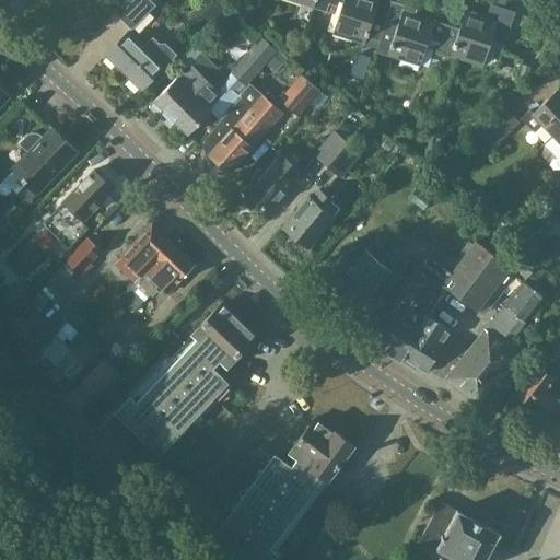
[(149,0),(120,0),(112,11),(130,30),(154,6),(149,0)]
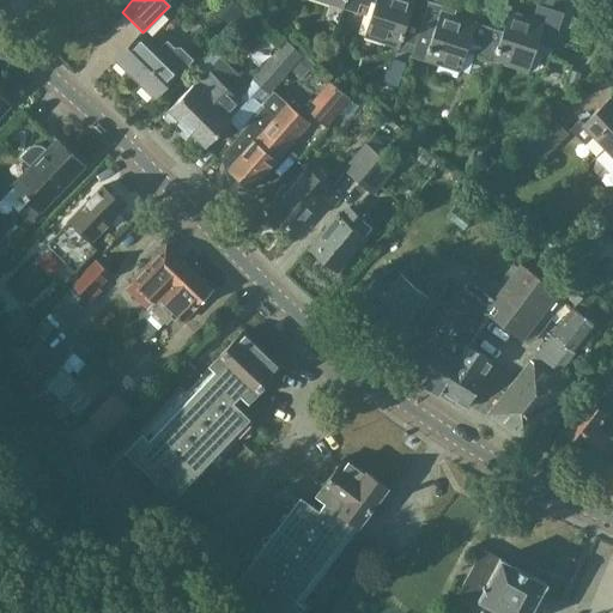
[(241,0),(232,0),(231,1),(236,6),(243,13),(249,7),(241,0)]
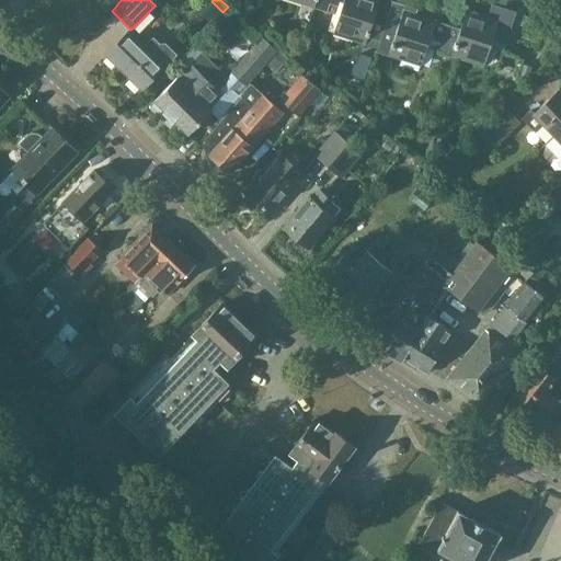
[(315,0),(312,9),(313,9),(313,8),(327,11),(329,3),(341,8),(332,34),(364,45),(366,37),(378,0),(315,0)]
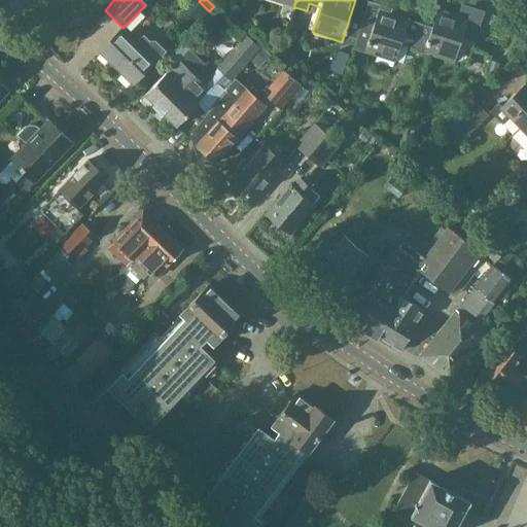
[(426,45),(423,53),(453,62),(461,37),(475,41),(484,12),(462,4),(458,16),(437,9),(431,28),(427,40),(426,40),(425,44),(426,45)]
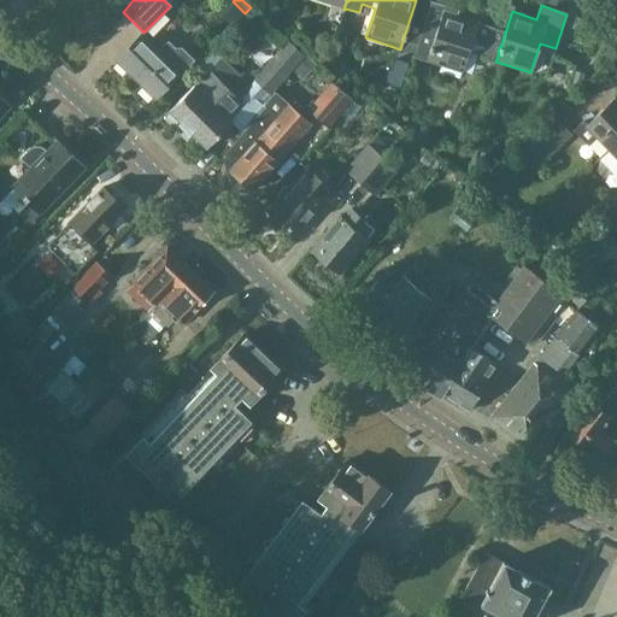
[(415,53),(413,57),(462,72),(471,42),(485,47),(482,56),(493,59),(493,60),(495,62),(499,53),(498,52),(499,47),(500,47),(505,33),(492,28),(477,23),(479,22),(457,15),(442,10),(439,21),(427,17),(417,46),(415,53)]
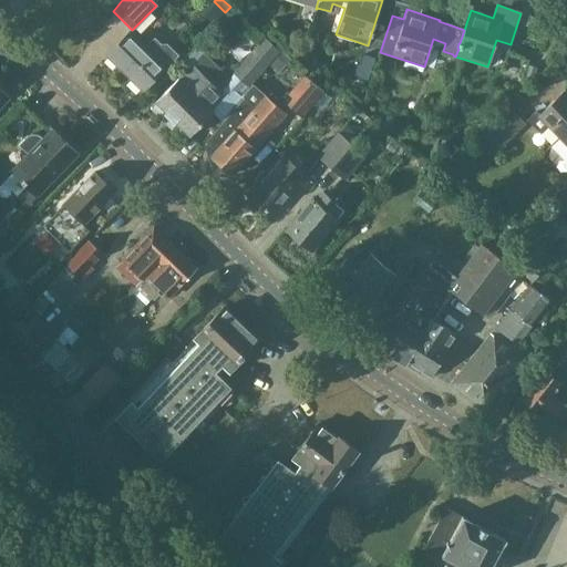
[(153,37),(144,47),(130,32),(107,54),(143,90),(177,55),(165,43),(161,44),(153,37)]
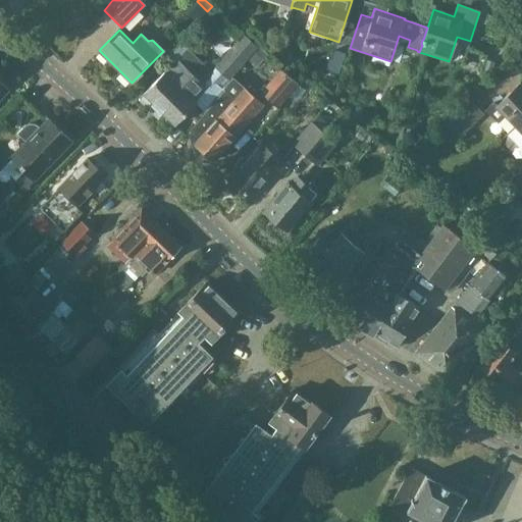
[(341,35),(338,42),(351,45),(353,39),(341,35)]
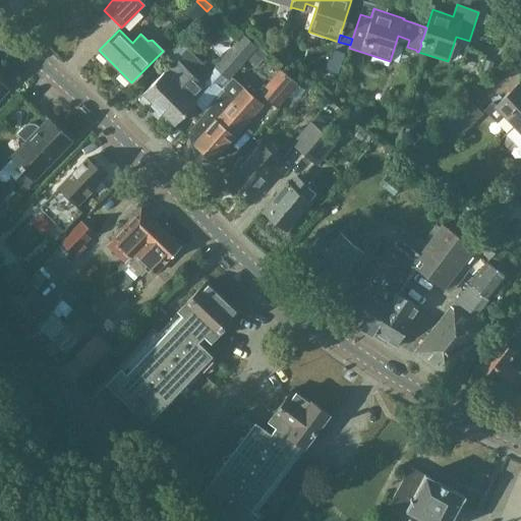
[(228,79),(235,71),(255,47),(242,36),(215,67),(228,79)]
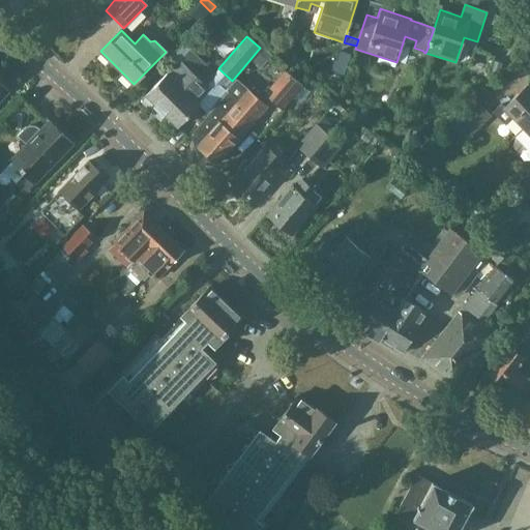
[(168,72),(145,94),(177,127),(200,105),(198,104),(210,91),(206,87),(217,75),(184,43),(173,56),(179,61),(168,72)]
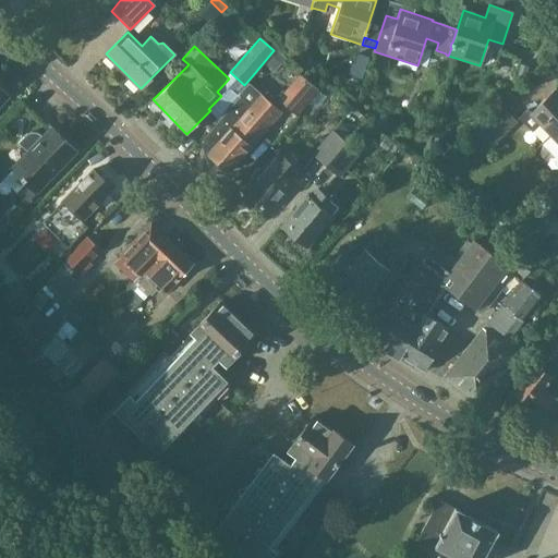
[(283,59),(274,50),(252,76),(258,83),(271,70),(273,71),(283,59)]
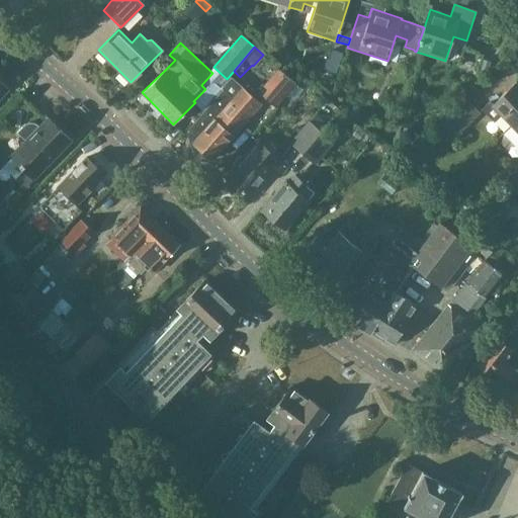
[(327,61),(324,70),(334,74),(338,63),(340,55),(330,52),(327,61)]
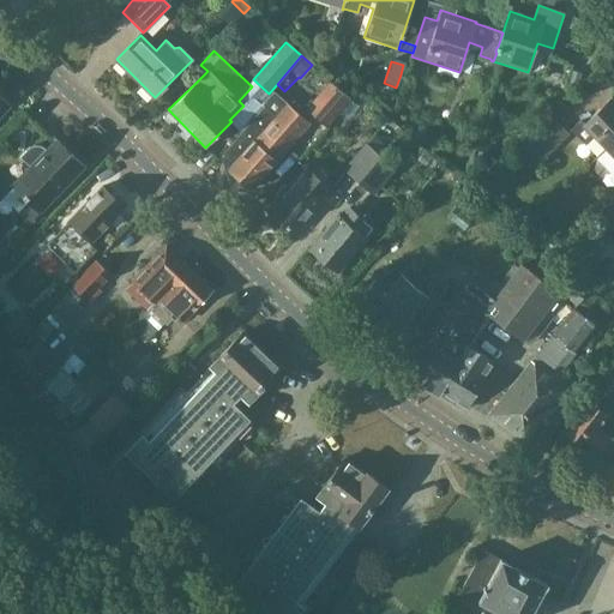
[(571,71),(566,85),(577,89),(582,73),(571,71)]
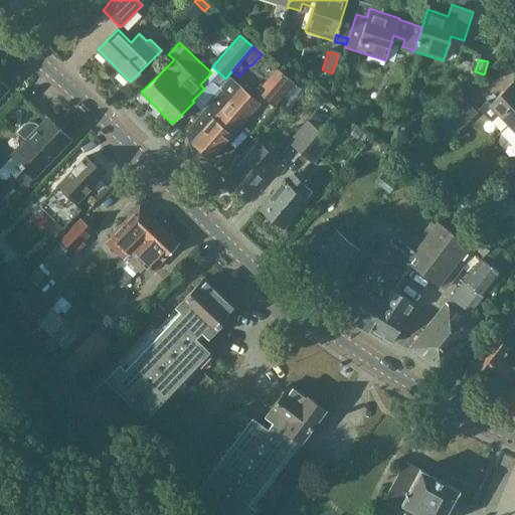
[(276,68),(255,92),(275,108),(294,84),(276,68)]
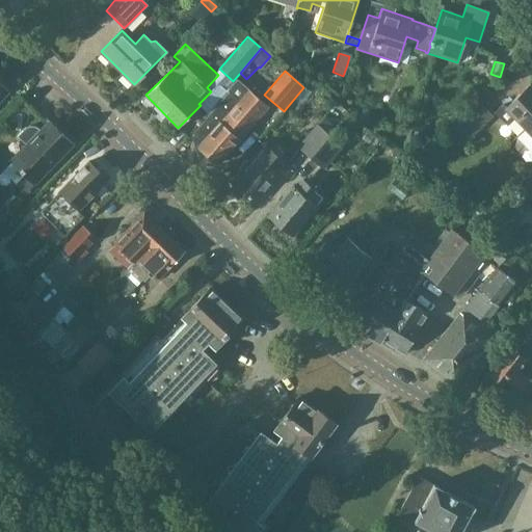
[(247,88),(237,80),(227,91),(228,92),(229,91),(191,135),(194,145),(216,165),(267,106),(247,88)]
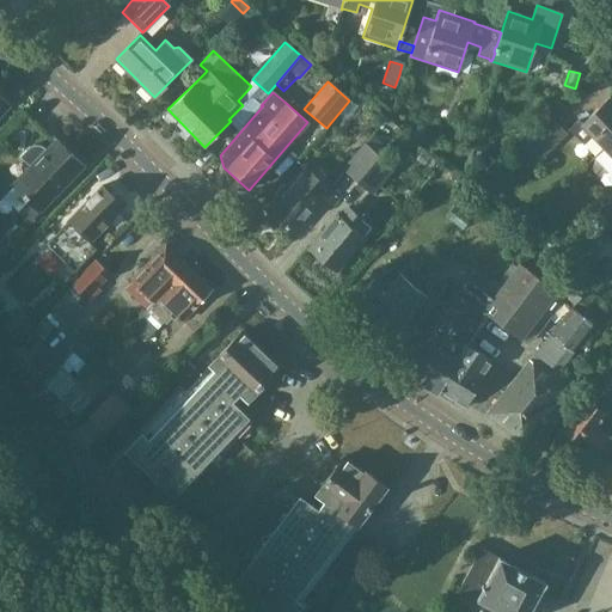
[(0,117),(11,106),(0,96),(0,117)]
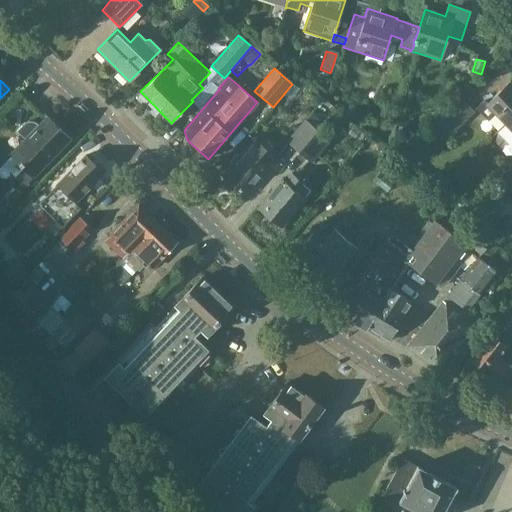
[(494,114),(504,124),(511,116),(511,83),(510,81),(487,103),(484,100),(476,108),(487,120),(494,114)]
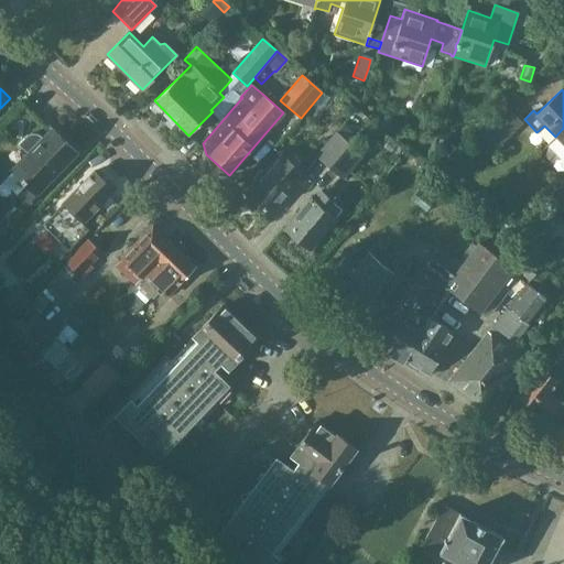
[(509,109),(484,133),(484,134),(497,148),(509,134),(522,123),(509,109)]
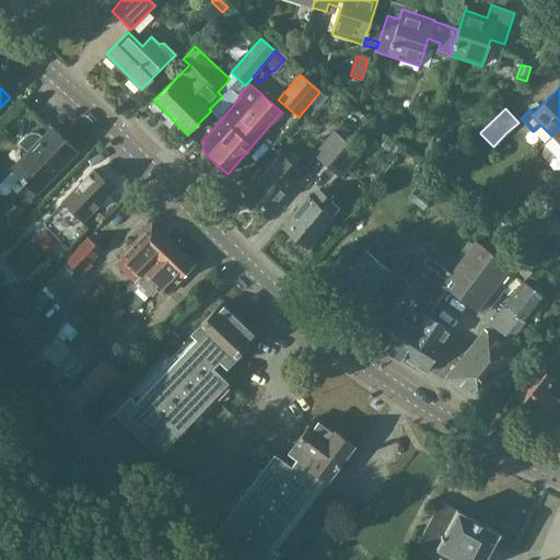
[(341,124),(335,131),(348,143),(354,135),(341,124)]
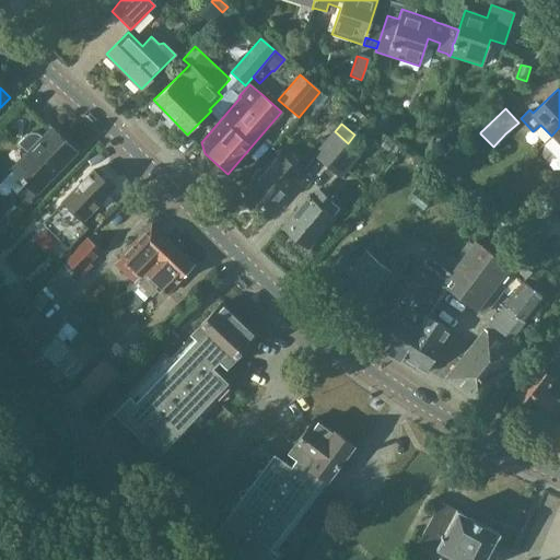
[(26,152),(10,170),(21,179),(27,186),(18,197),(26,205),(36,195),(71,159),(77,153),(50,127),(41,137),(38,135),(34,133),(30,133),(26,136),(18,144),(26,152)]
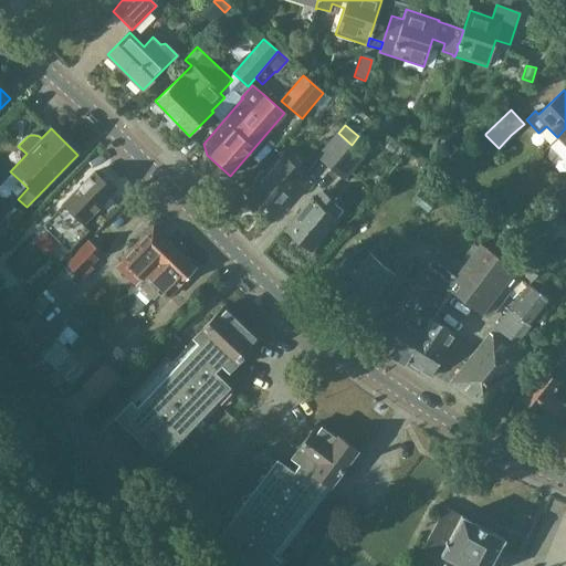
[(315,154),(331,168),(352,145),(338,133),(336,130),(315,154)]
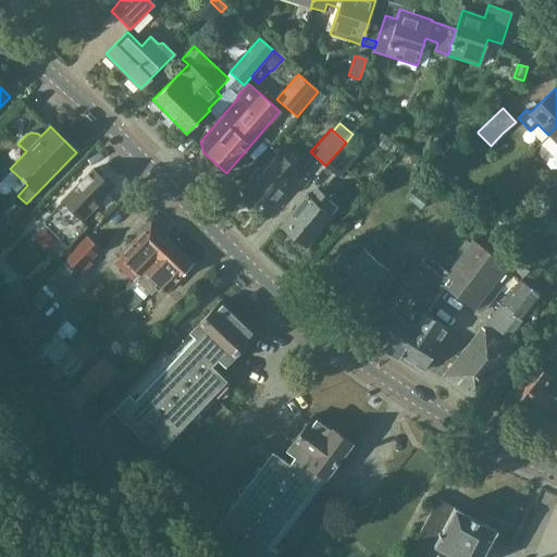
[(436,132),(433,145),(441,147),(444,134),(436,132)]
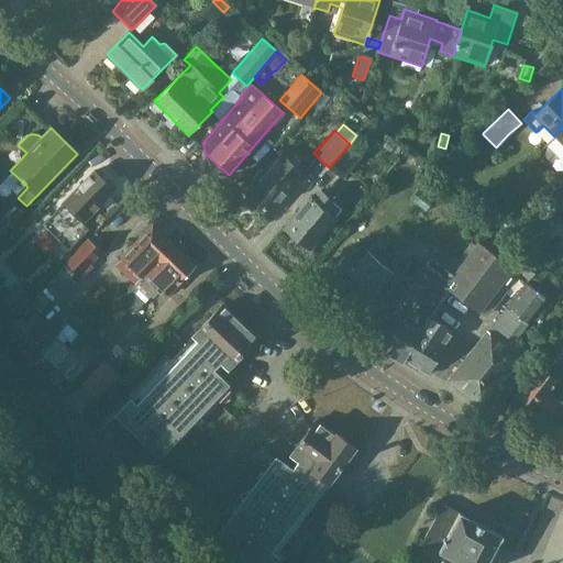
[(478,139),(470,146),(483,159),(492,151),(496,147),(483,134),(478,139)]
